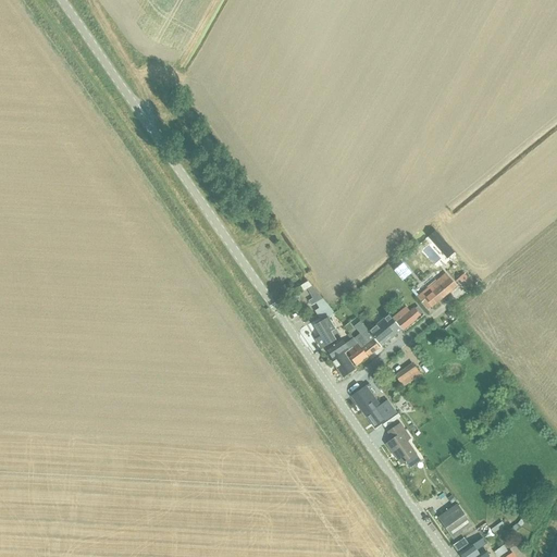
[(435,232),(429,237),(447,259),(454,252),(435,232)]
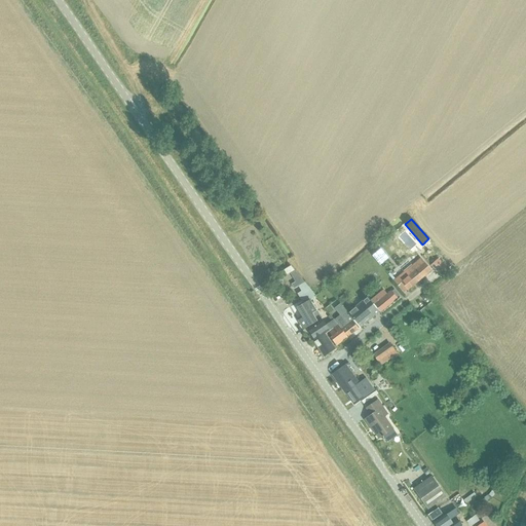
[(398,277),(408,290),(430,271),(420,259),(398,277)]
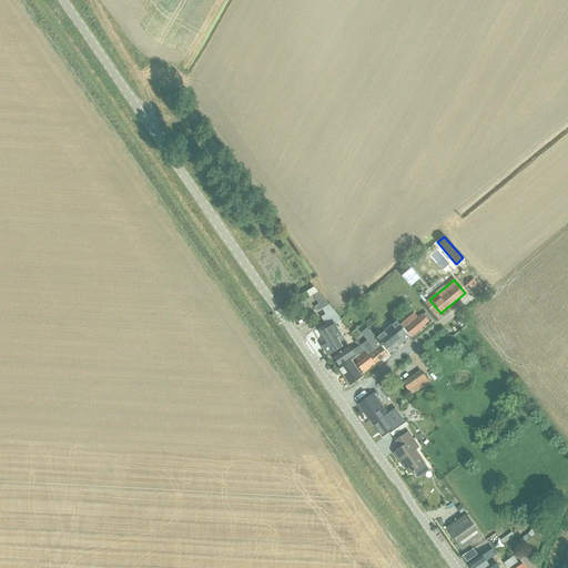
[(465,286),(476,300),(484,293),(473,280),(465,286)]
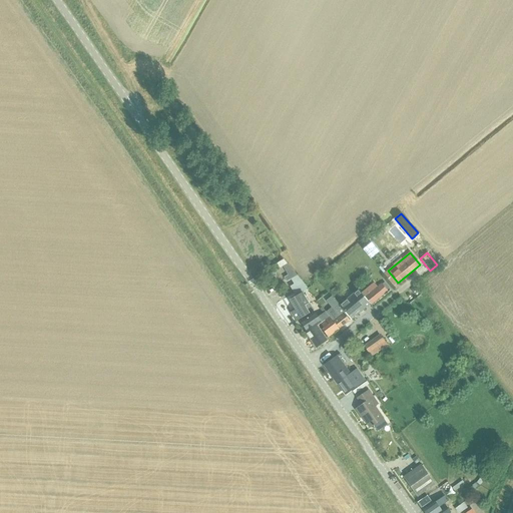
[(284,260),(278,263),(281,268),(284,266),(289,274),(285,277),(288,281),(292,278),(295,284),(291,287),(297,297),(291,301),(296,311),(292,313),(292,314),(297,322),(310,314),(311,313),(313,312),(308,305),(309,304),(307,300),(302,292),(308,289),(284,260)]
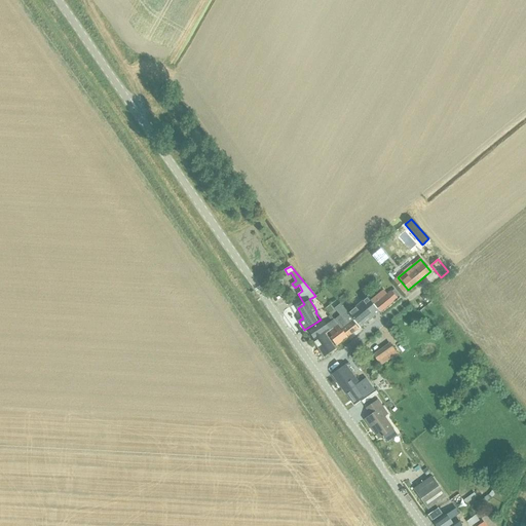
[(368,297),(348,313),(360,328),(379,311),(380,312),(399,298),(397,297),(399,295),(395,290),(392,291),(391,290),(387,293),(384,289),(371,300),(368,297)]
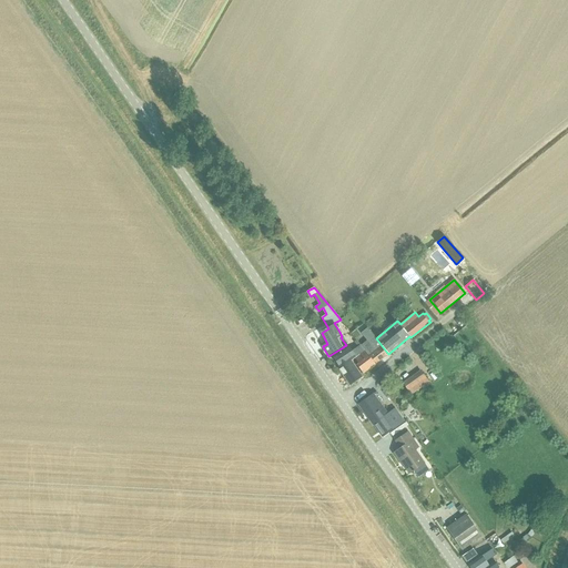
[(362,333),(355,338),(361,345),(365,351),(375,364),(387,355),(388,354),(383,346),(376,338),(367,327),(362,333)]
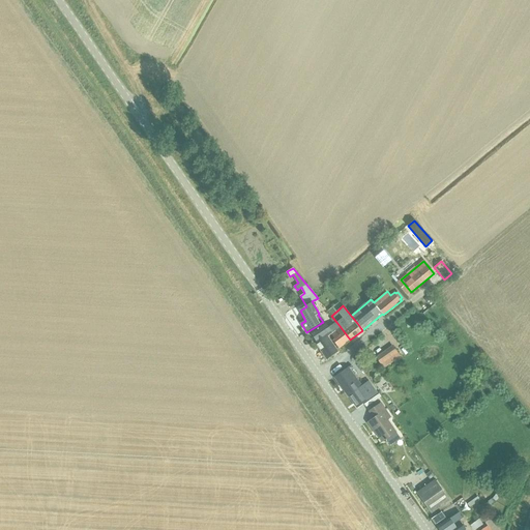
[(324,323),(311,332),(318,344),(317,345),(326,359),(337,352),(327,336),(331,334),(341,327),(336,322),(330,326),(327,321),(325,323),(324,323)]
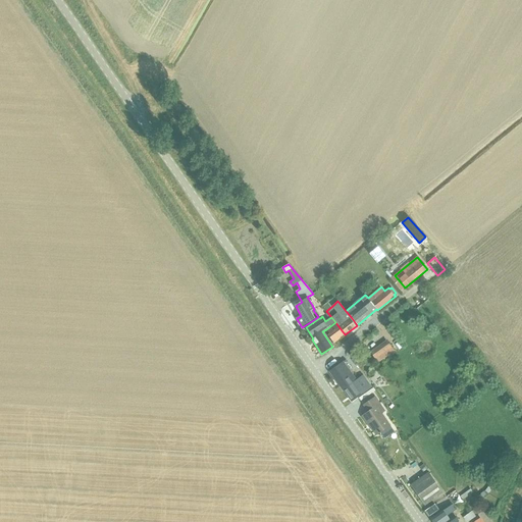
[(345,334),(335,322),(326,329),(329,334),(328,335),(333,344),(345,334)]
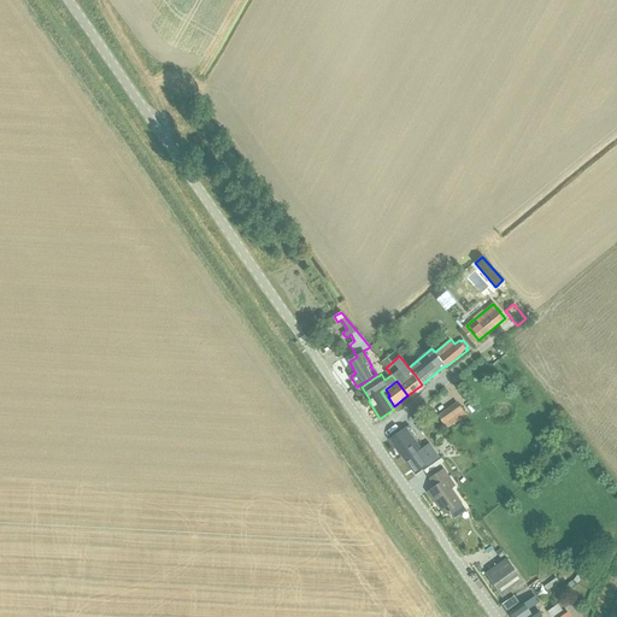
[(468,415),(458,401),(439,415),(447,428),(468,415)]
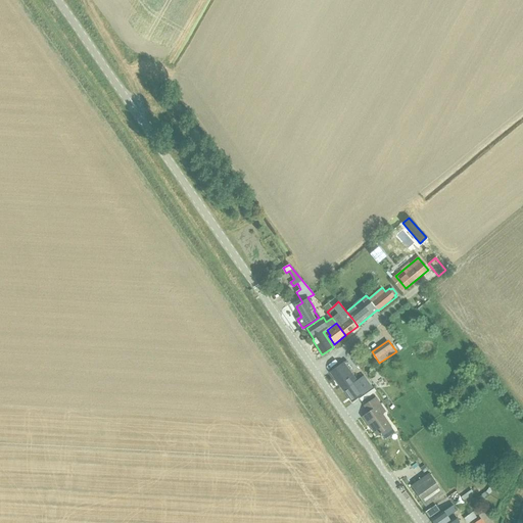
[(361,388),(357,382),(347,370),(350,368),(346,362),(330,372),(343,391),(344,390),(352,402),(371,389),(365,382),(362,384),(364,386),(361,388)]
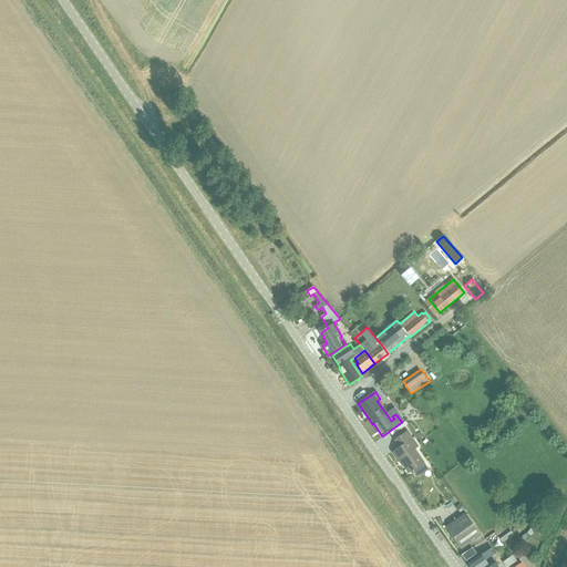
[(394,429),(397,432),(408,424),(405,421),(394,429)]
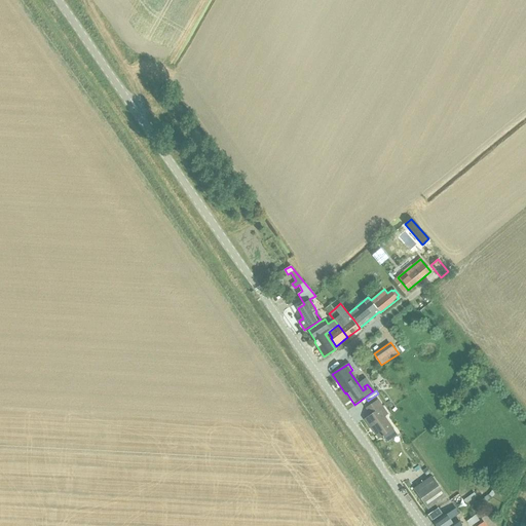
[(392,429),(379,409),(382,407),(377,400),(366,408),(370,415),(364,419),(371,429),(372,428),(379,439),(383,436),(387,442),(398,436),(392,429)]
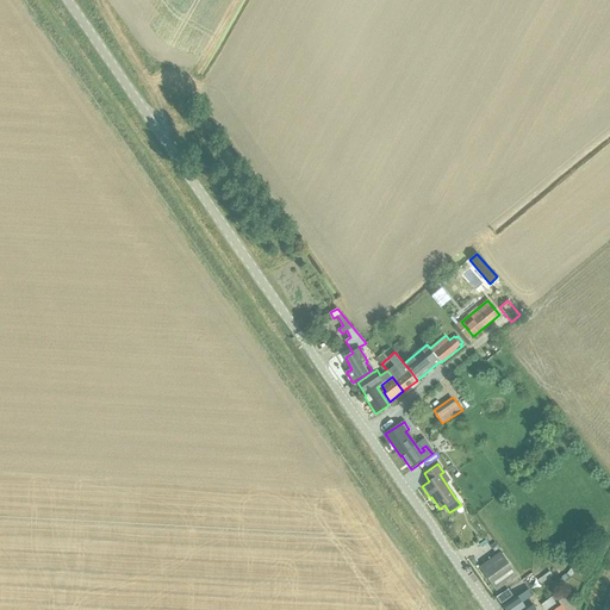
[(496,591),(517,576),(500,552),(479,567),(496,591)]
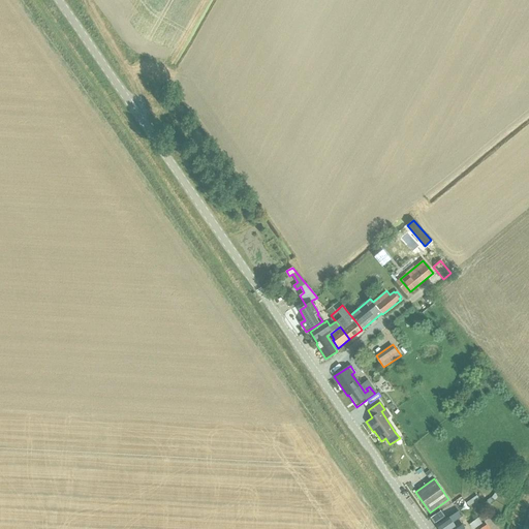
[(466,503),(469,507),(479,499),(476,495),(466,503)]
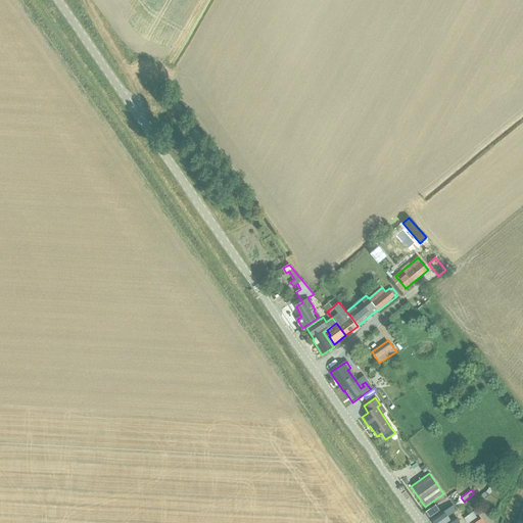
[(426,513),(430,518),(439,511),(435,506),(426,513)]
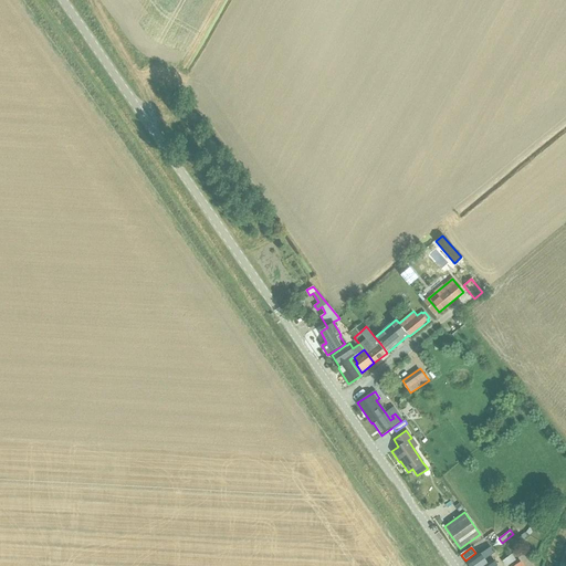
[(496,565),(493,561),(488,564),(484,559),(494,553),(491,547),(467,564),(468,565),(496,565)]
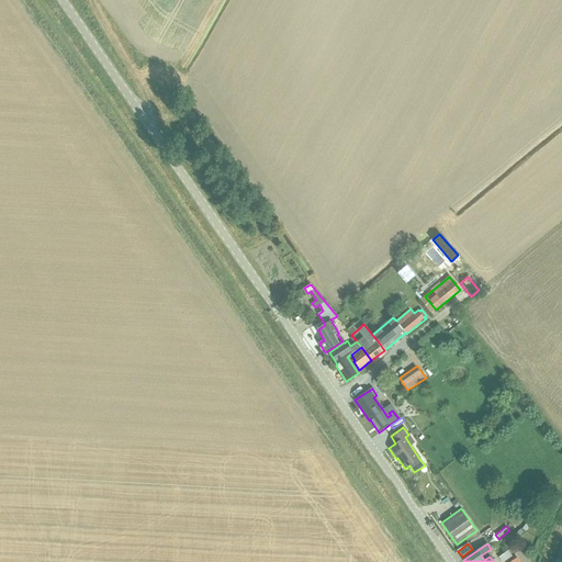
[(508,551),(498,558),(501,561),(505,561),(513,557),(508,551)]
